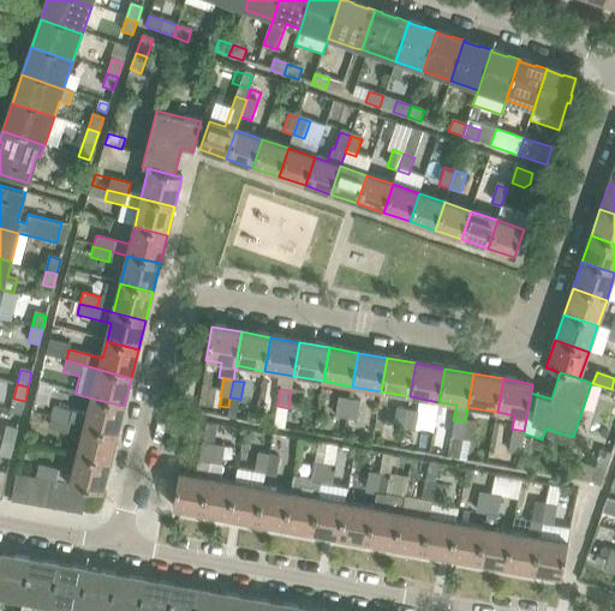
[(291,390),(288,408),(298,409),(302,393),(291,390)]
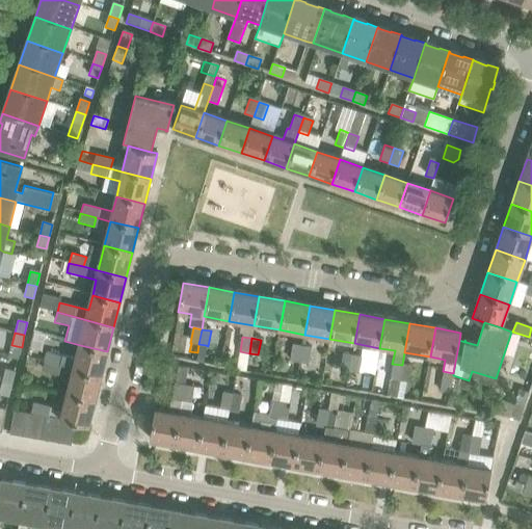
[(48,351),(45,362),(58,366),(74,370),(101,376),(107,351),(80,345),(77,359),(48,351)]
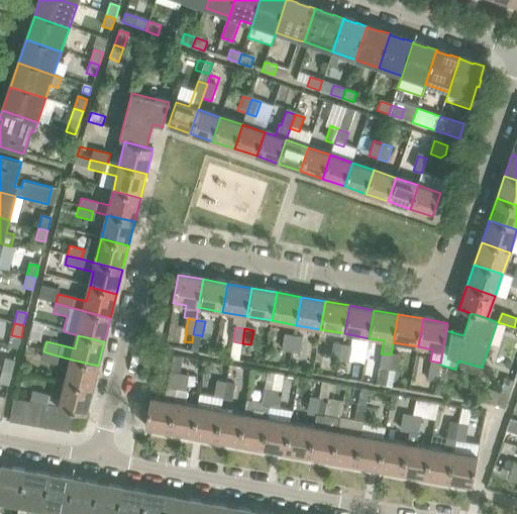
[(285,335),(282,350),(291,351),(294,337),(285,335)]
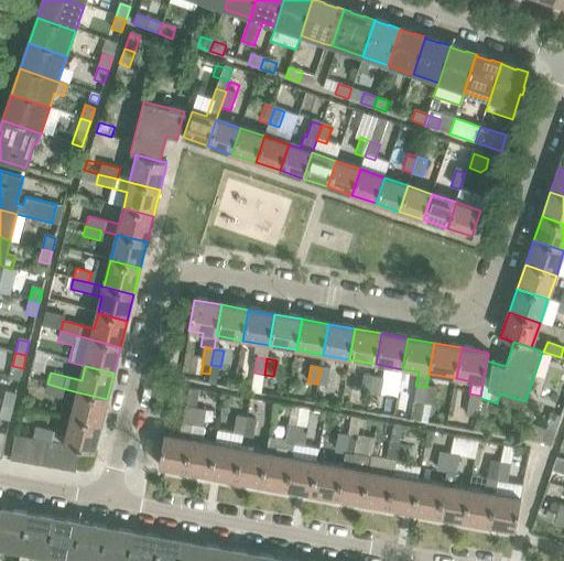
[(321,368),(317,384),(327,386),(329,370),(321,368)]
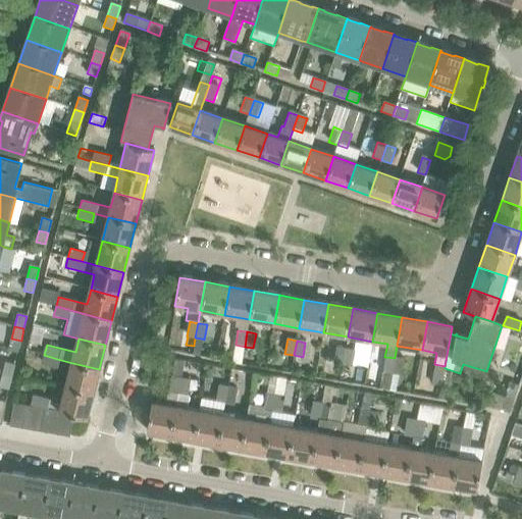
[(336,348),(334,363),(343,364),(346,350),(336,348)]
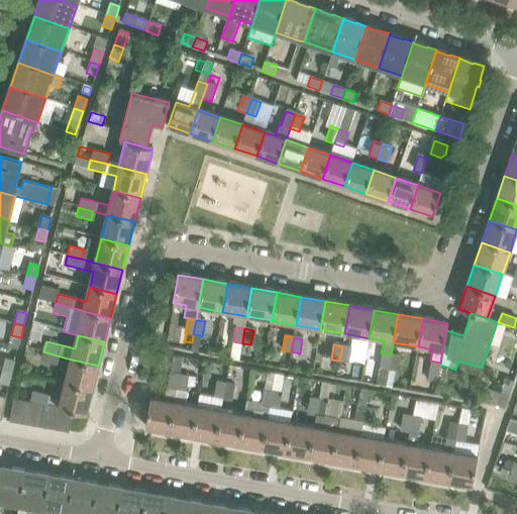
[(342,346),(339,361),(348,363),(351,347),(342,346)]
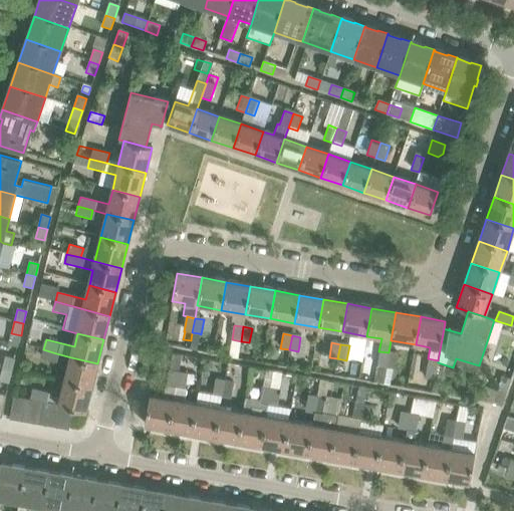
[(54,362),(56,353),(43,349),(41,358),(54,362)]
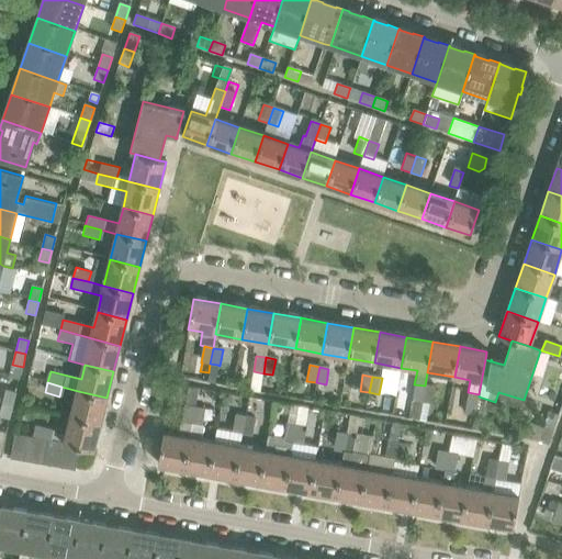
[(414,384),(412,400),(423,402),(425,386),(414,384)]
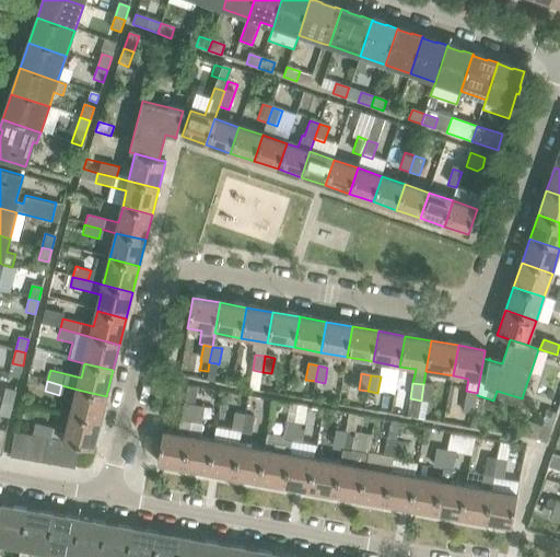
[(423,384),(421,401),(428,402),(431,402),(433,386),(423,384)]
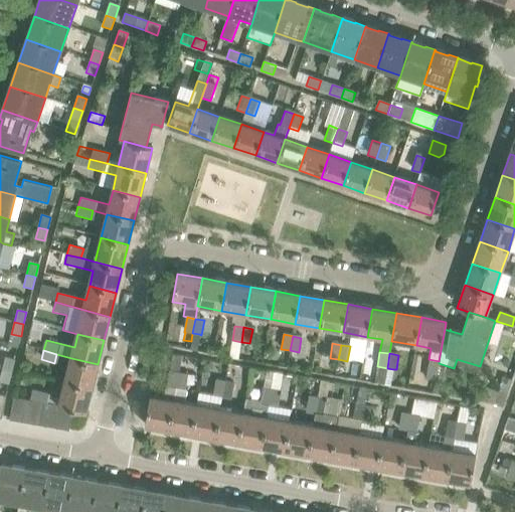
[(5,357),(2,370),(12,372),(15,360),(5,357)]
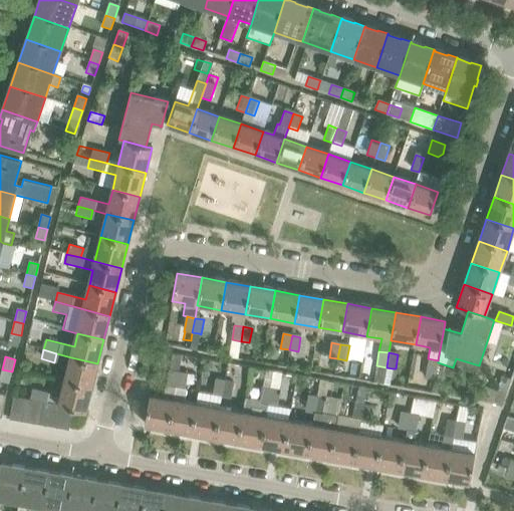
[(91,388),(97,363),(71,357),(66,380),(91,388)]
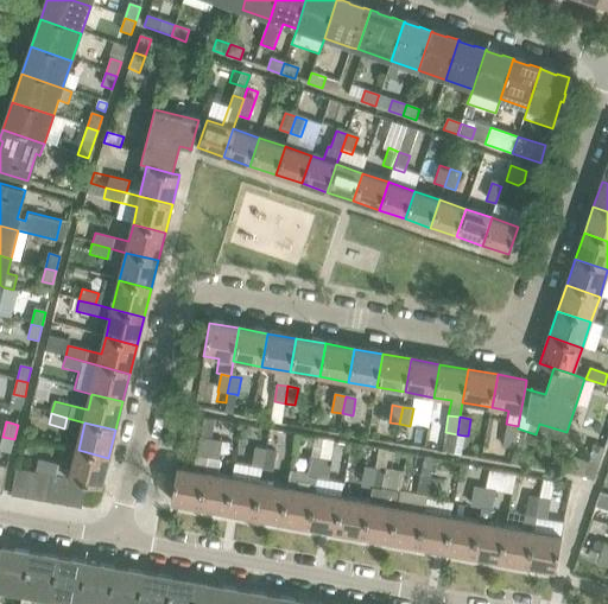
[(506,424),(502,447),(514,450),(518,428),(518,426),(506,424)]
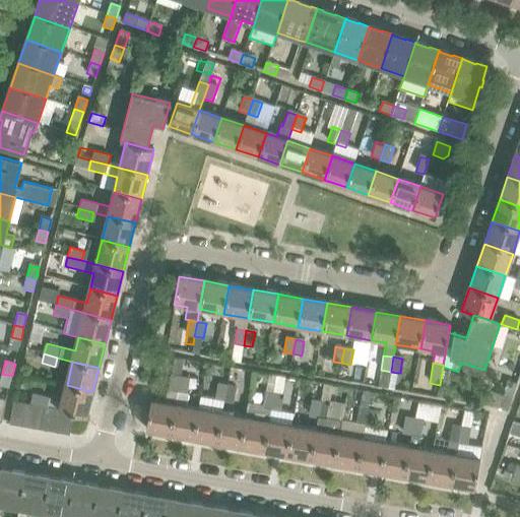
[(0,385),(9,388),(12,376),(2,374),(0,382),(0,385)]
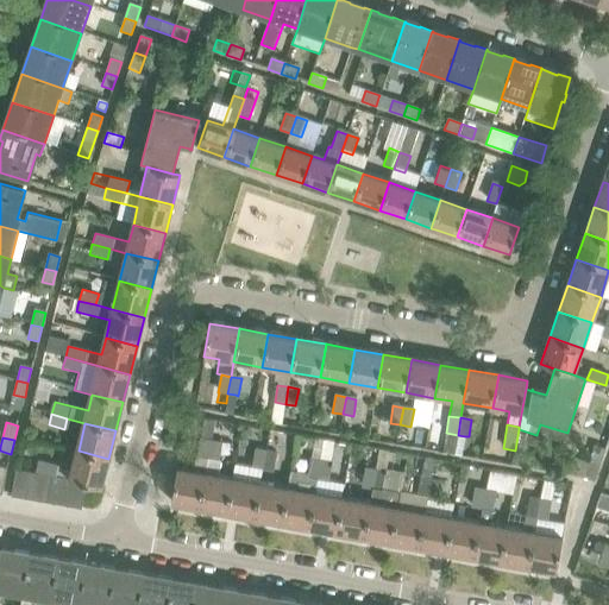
[(171,503),(199,509),(211,442),(201,440),(198,457),(196,457),(193,472),(177,468),(171,503)]
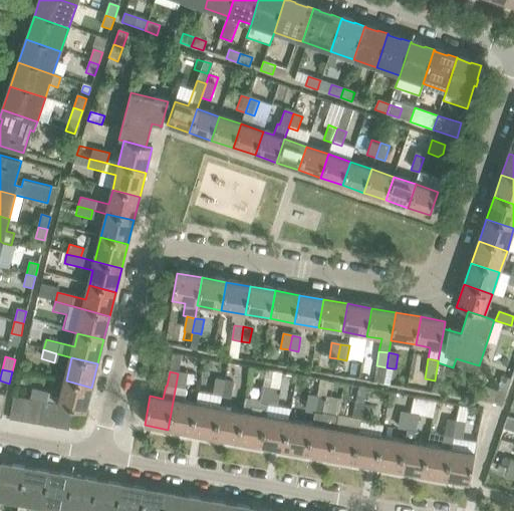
[(270,391),(267,407),(277,409),(280,392),(278,392),(282,374),(273,372),(270,391)]
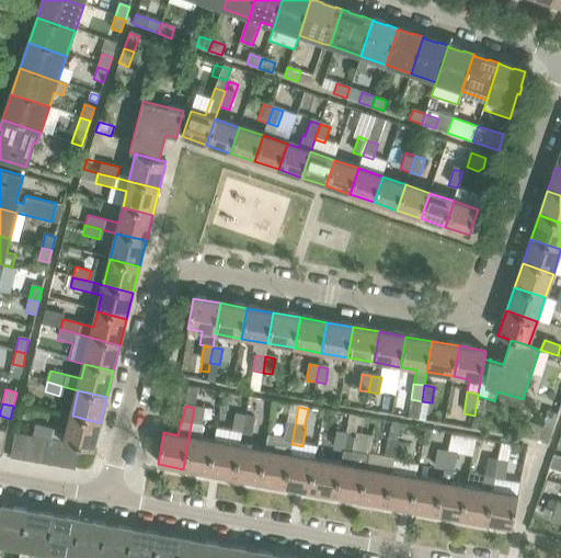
[(189,436),(183,469),(208,474),(214,442),(199,439),(203,424),(201,424),(204,409),(194,408),(189,436)]
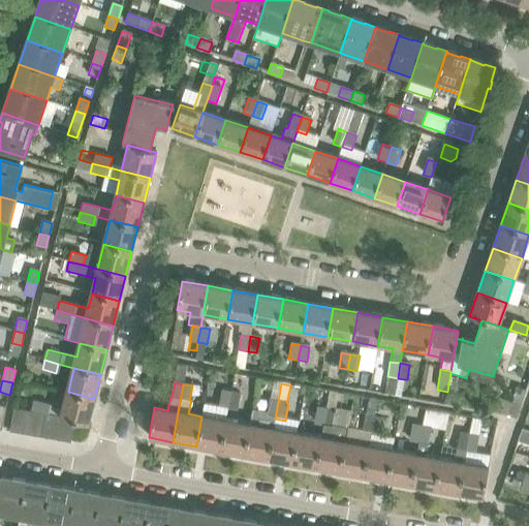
[(521,405),(526,392),(517,389),(511,402),(521,405)]
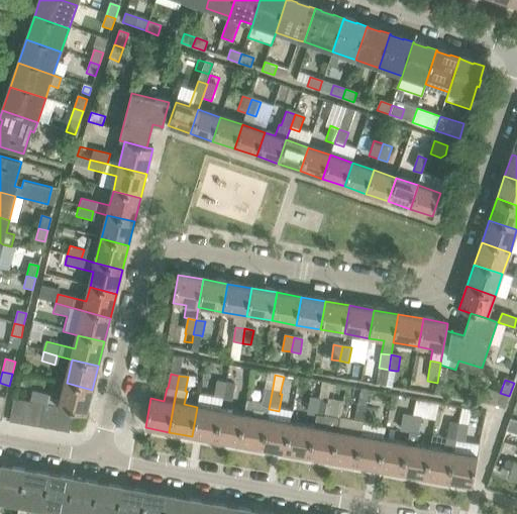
[(61,408),(63,409),(73,411),(86,414),(92,390),(67,383),(61,408)]
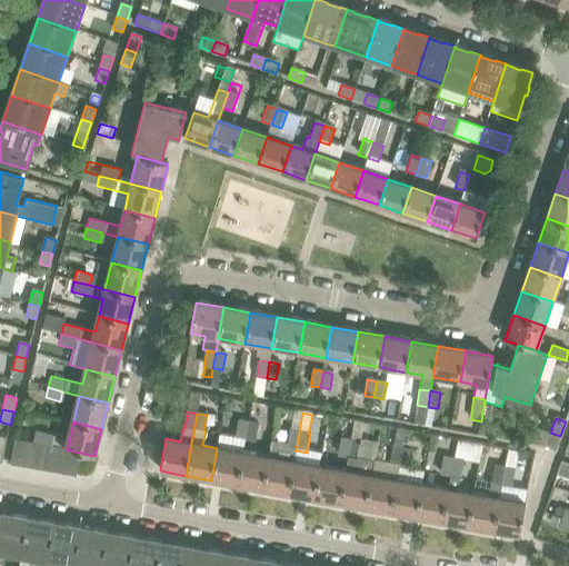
[(217,448),(211,480),(237,485),(242,453),(245,442),(248,423),(237,421),(235,437),(220,434),(217,448)]
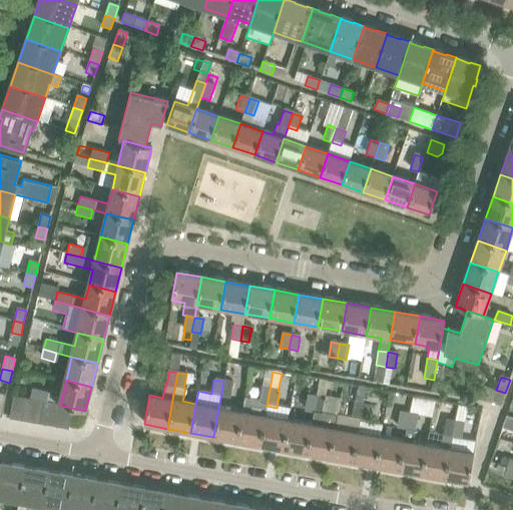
[(233,383),(223,381),(220,398),(230,400),(233,383)]
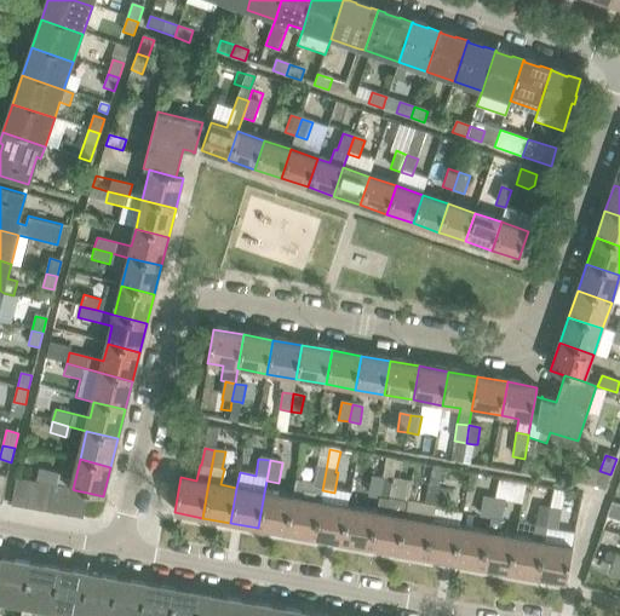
[(586,467),(580,484),(595,487),(606,490),(610,475),(600,471),(600,472),(586,467)]
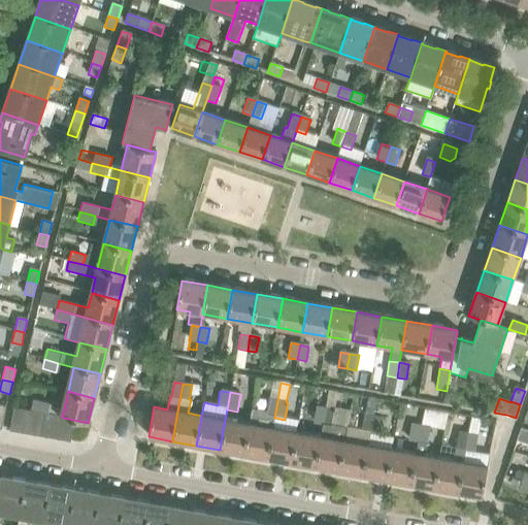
[(30,411),(39,413),(47,414),(51,403),(33,399),(30,411)]
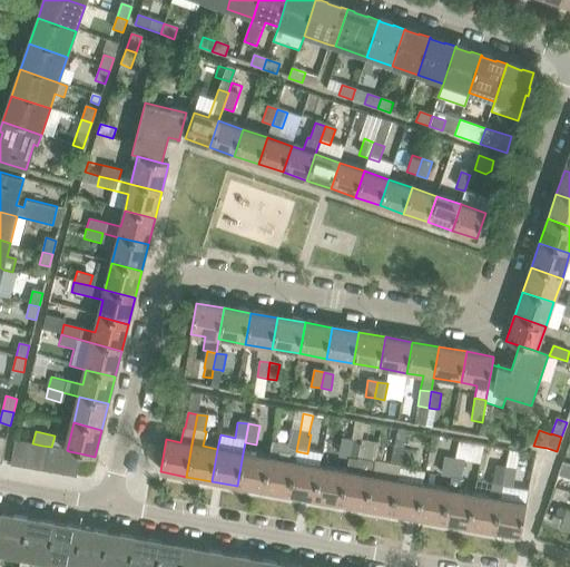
[(268,458),(263,490),(288,495),(294,462),(296,451),(300,433),(291,431),(290,431),(286,446),(272,443),(268,458)]
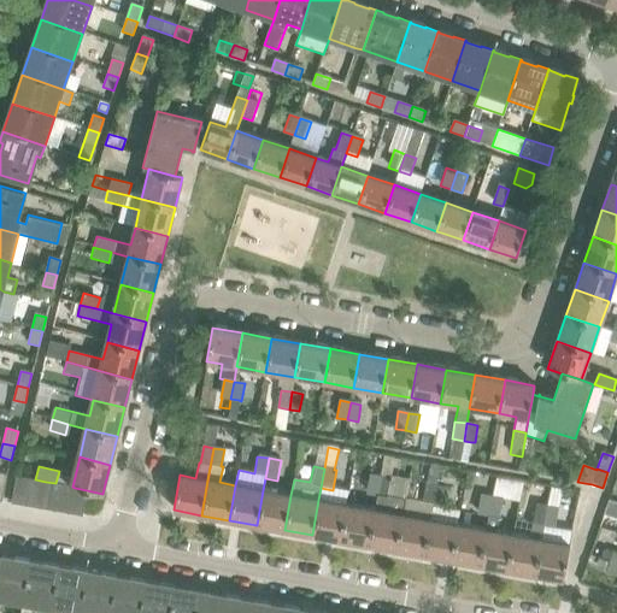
[(424,485),(421,506),(432,507),(435,488),(439,467),(429,466),(425,485),(424,485)]
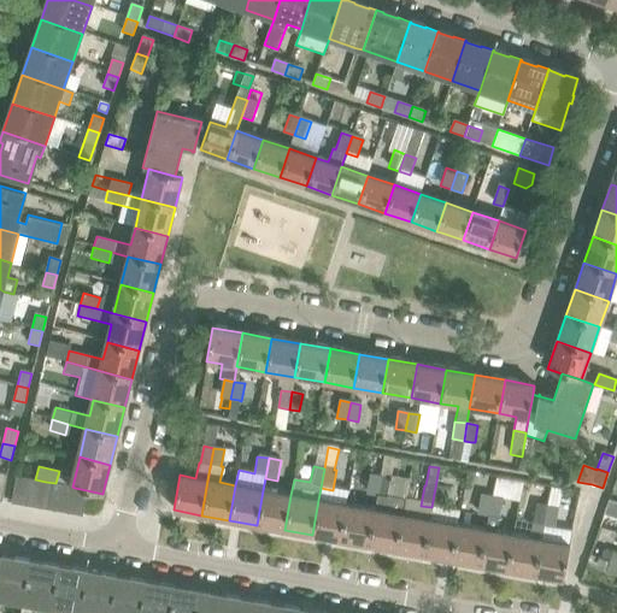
[(368,476),(365,494),(377,496),(380,478),(368,476)]
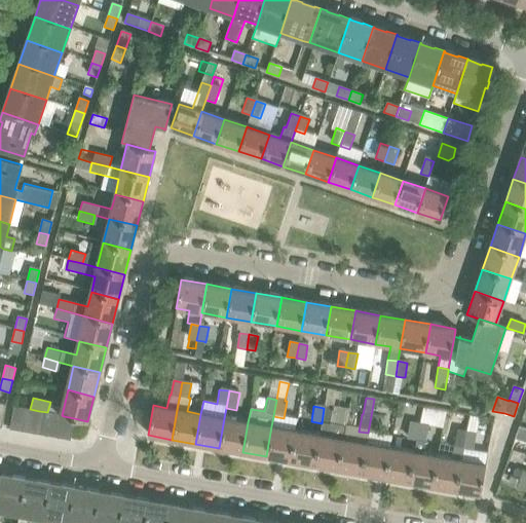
[(9,430),(22,432),(26,409),(13,407),(9,430)]
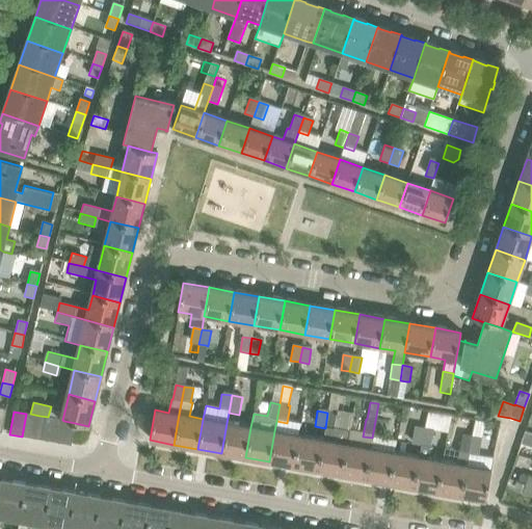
[(322,440),(317,470),(341,474),(347,444),(349,431),(336,429),(338,415),(327,413),(325,428),(322,440)]
